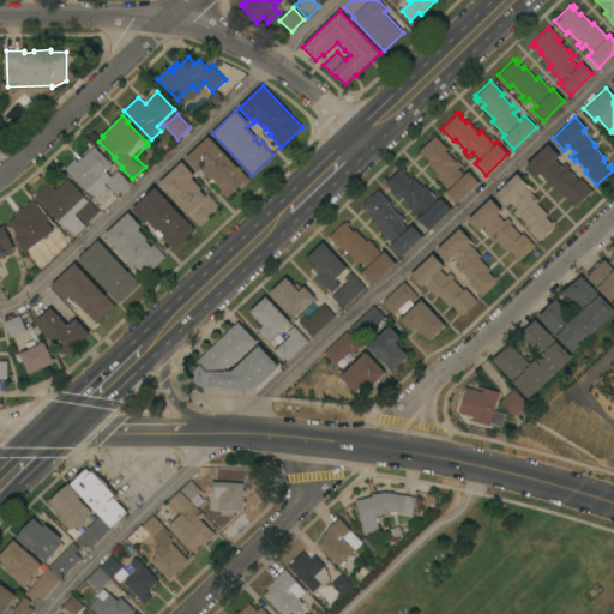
[(458,204),(447,192),(449,191),(435,176),(438,174),(427,162),(429,161),(423,155),(421,157),(419,154),(421,152),(420,151),(435,136),(447,148),(445,150),(456,162),(457,161),(462,166),(458,168),(465,175),(469,172),(480,184),(458,204)]
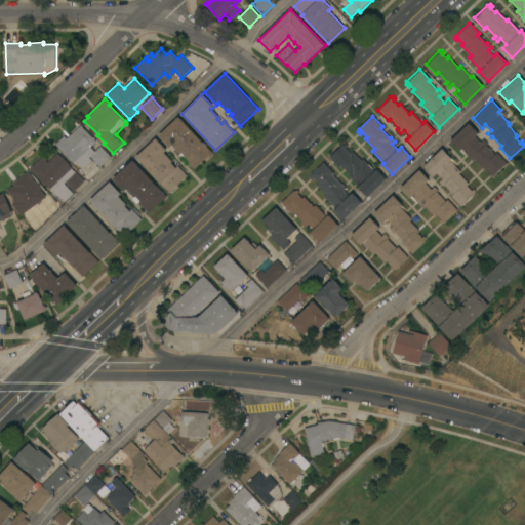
[(178,117),(212,153),(195,169),(185,159),(186,157),(182,152),(180,154),(172,145),(170,148),(159,135),(178,117)]
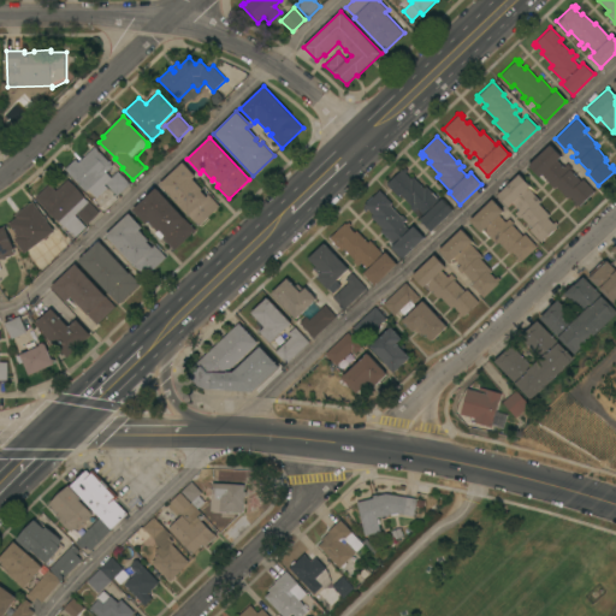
[(561,155),(556,159),(563,166),(567,163),(572,167),(569,169),(580,179),(582,178),(593,190),(579,205),(578,203),(575,206),(573,203),(575,201),(569,195),(567,197),(556,185),(554,187),(540,173),(539,176),(528,164),(549,143),(561,155)]
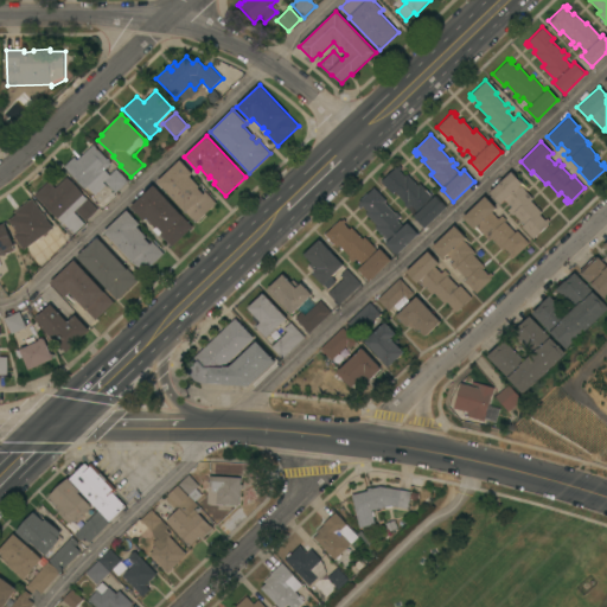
[(112,164),(106,171),(109,176),(116,168),(128,181),(115,193),(104,181),(103,183),(107,185),(96,196),(88,186),(85,189),(64,166),(75,157),(77,160),(94,145),(112,164)]
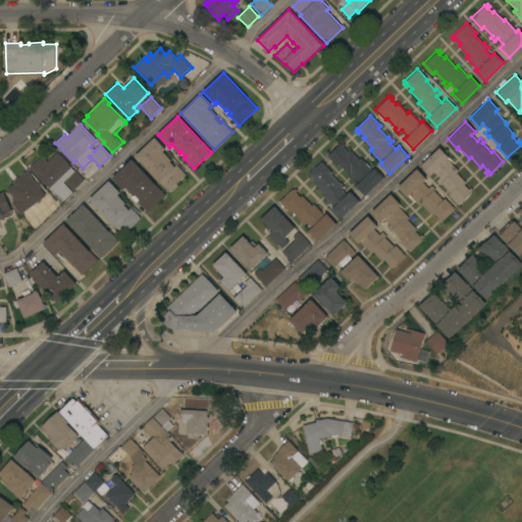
[(155,138),(166,149),(163,152),(171,160),(170,161),(174,166),(176,164),(187,175),(168,193),(135,156),(155,138)]
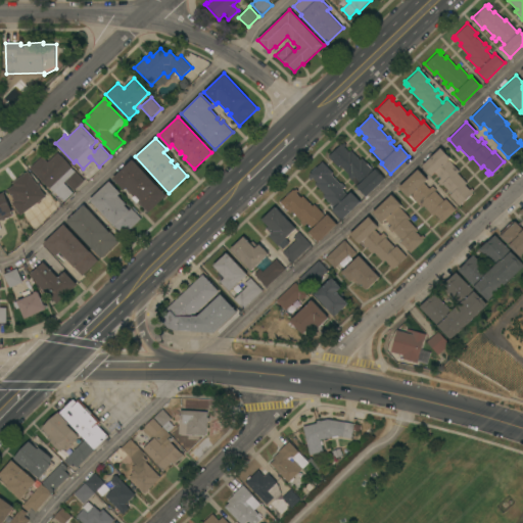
[(341,144),(342,144),(343,143),(345,145),(344,147),(348,151),(350,150),(360,160),(362,158),(370,167),(372,164),(384,179),(366,196),(357,186),(360,183),(354,178),(351,180),(347,176),(348,175),(339,164),(338,167),(328,156),(341,144)]
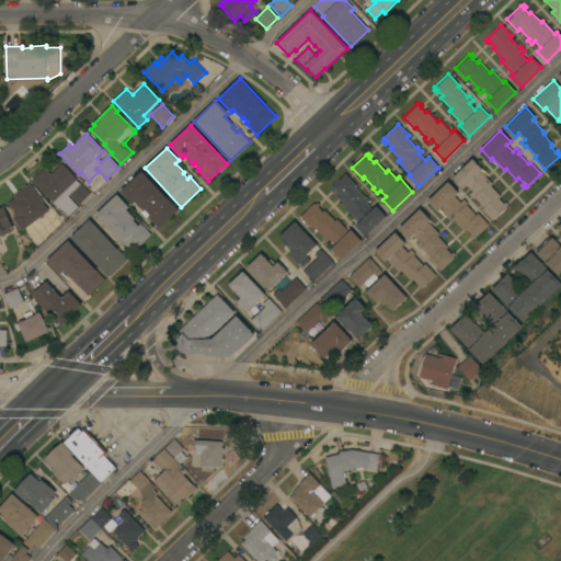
[(471,158),(482,168),(480,170),(492,182),(490,184),(500,195),(497,197),(503,203),(505,201),(507,203),(505,205),(506,206),(492,220),(481,208),(483,206),(473,196),(472,197),(468,193),(471,190),(466,184),(462,187),(453,176),(471,158)]
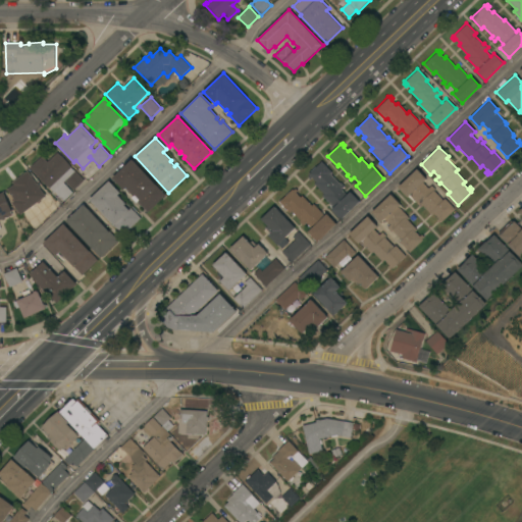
[(71,167),(74,170),(85,180),(73,191),(65,181),(63,183),(73,193),(62,204),(51,193),(53,191),(50,188),(49,188),(38,175),(37,176),(30,168),(42,156),(48,161),(57,152),(71,167)]
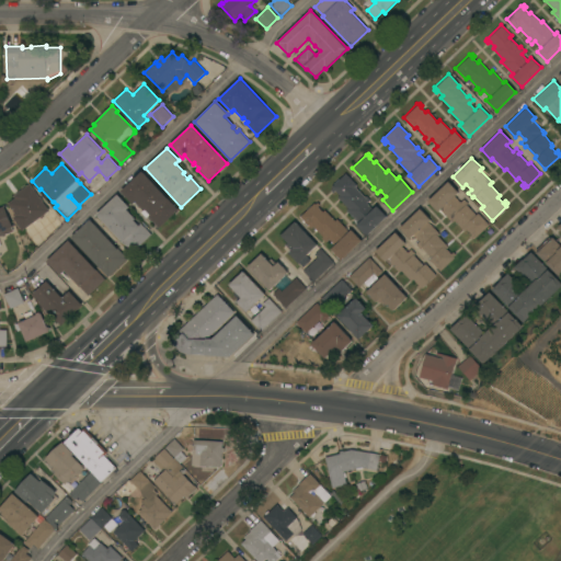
[(141,171),(179,209),(159,228),(148,216),(150,215),(146,209),(144,210),(136,202),(133,204),(121,191),(141,171)]
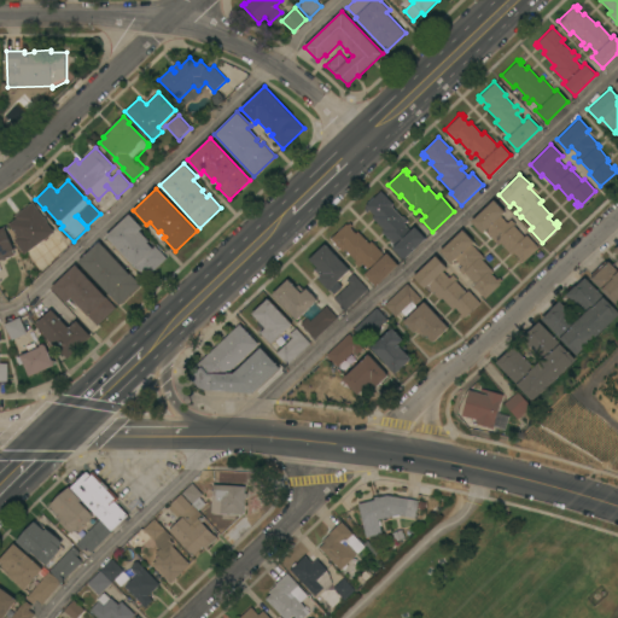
[(403,260),(392,248),(394,245),(380,232),(383,229),(372,217),(374,215),(368,210),(366,211),(363,209),(366,208),(365,207),(380,191),(392,204),(391,205),(401,216),(402,215),(407,220),(403,223),(410,231),(414,226),(425,238),(403,260)]
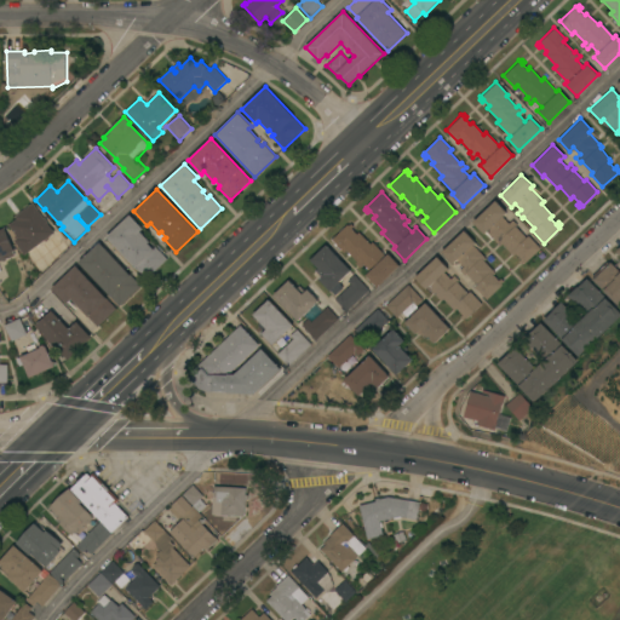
[(494,199),(506,211),(501,216),(507,223),(512,218),(516,223),(515,225),(526,236),(527,234),(540,247),(523,263),(522,262),(521,263),(517,260),(520,258),(515,252),(512,254),(501,242),(499,245),(486,230),(483,233),(472,220),(494,199)]
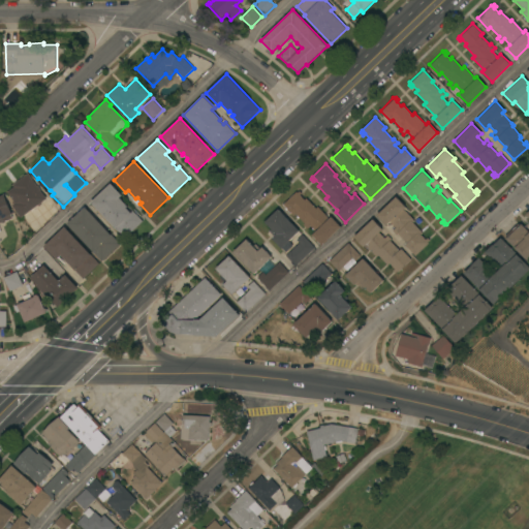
[(47,198),(22,218),(12,205),(16,203),(7,192),(14,187),(12,185),(28,174),(47,198)]
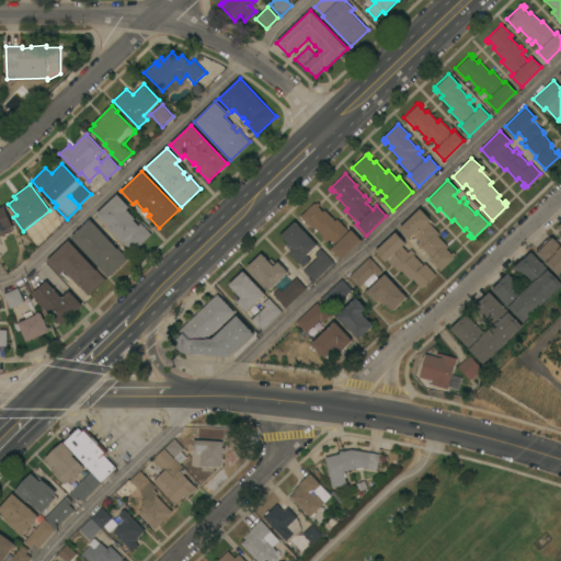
[(117,194),(129,207),(127,209),(136,219),(135,220),(139,225),(140,222),(152,235),(133,253),(96,215),(117,194)]
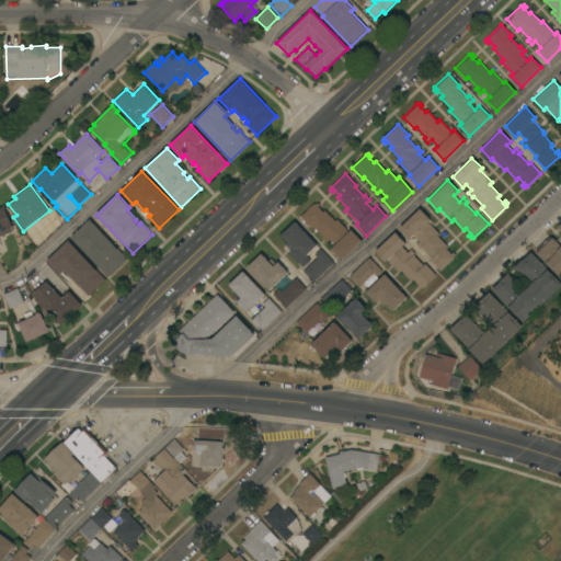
[(341,260),(330,249),(334,245),(328,239),(324,242),(321,238),(322,237),(312,227),(311,228),(299,217),(313,203),(315,204),(317,202),(319,205),(318,206),(322,212),(324,209),(334,220),(336,219),(348,231),(351,229),(361,240),(341,260)]
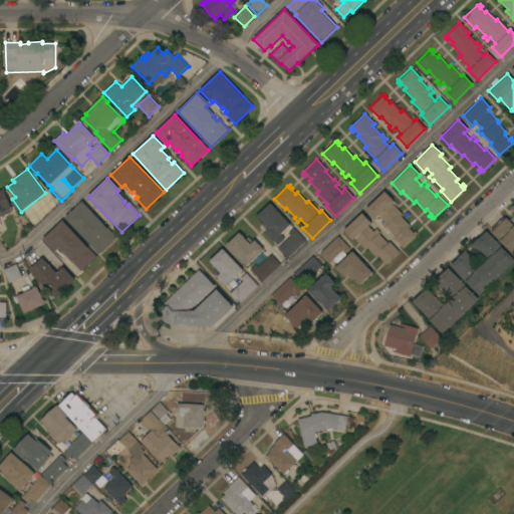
[(12,208),(11,209),(12,212),(4,215),(5,216),(2,217),(2,216),(0,217),(0,189),(4,188),(12,208)]
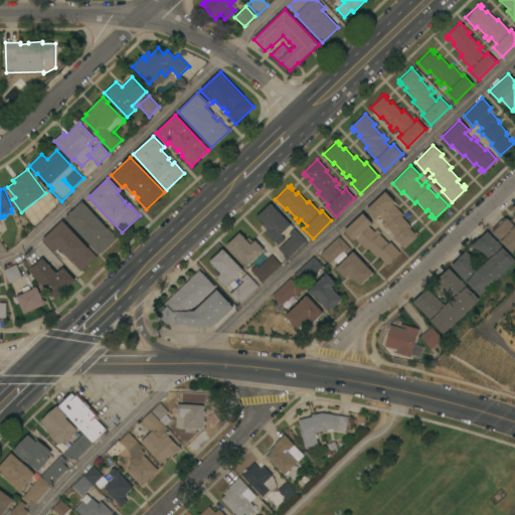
[(393,238),(395,236),(386,227),(385,228),(381,224),(384,221),(379,215),(375,219),(366,209),(385,191),(394,201),(392,203),(403,215),(401,216),(409,224),(408,225),(410,226),(409,228),(413,233),(415,231),(417,233),(415,235),(416,236),(403,248),(393,238)]
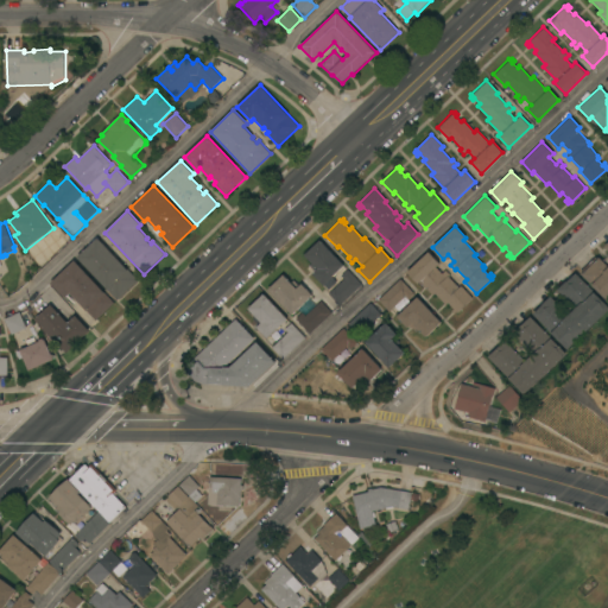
[(118,301),(107,290),(107,289),(78,258),(80,258),(78,257),(97,238),(99,240),(99,239),(138,280),(118,301)]
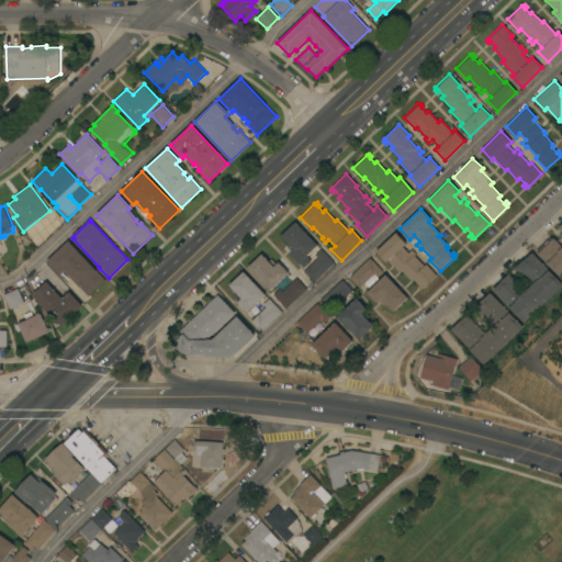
[(316,245),(305,255),(311,260),(303,267),(288,251),(293,247),(281,235),(294,221),(316,245)]
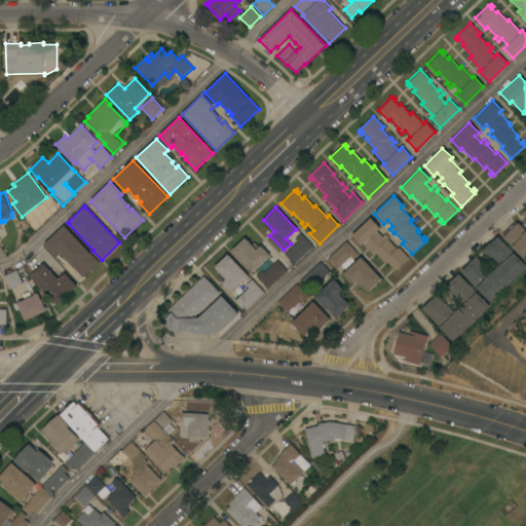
[(525,211),(525,256),(523,259),(502,237),(518,223),(525,231),(525,217),(523,214),(525,211)]
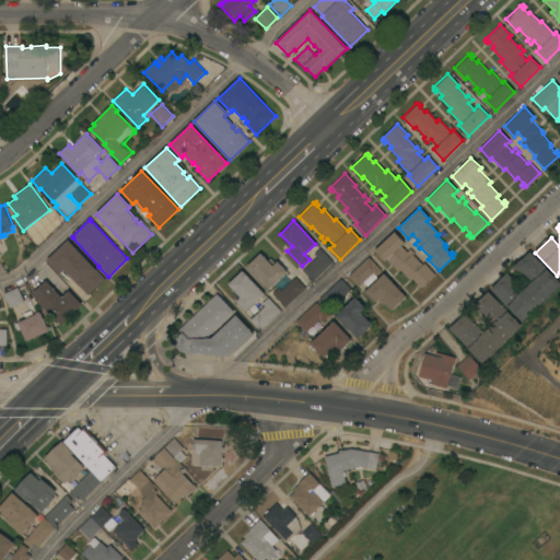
[(394,232),(405,242),(400,246),(406,252),(410,248),(413,253),(412,255),(422,265),(424,263),(435,275),(420,288),(420,287),(418,289),(415,287),(417,284),(412,279),(410,281),(400,270),(398,272),(386,259),(384,261),(374,251),(394,232)]
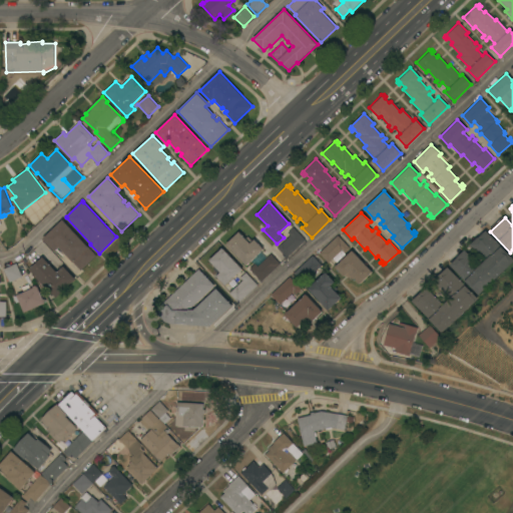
[(62,219),(96,255),(81,271),(59,247),(56,250),(55,249),(54,250),(43,238),(62,219)]
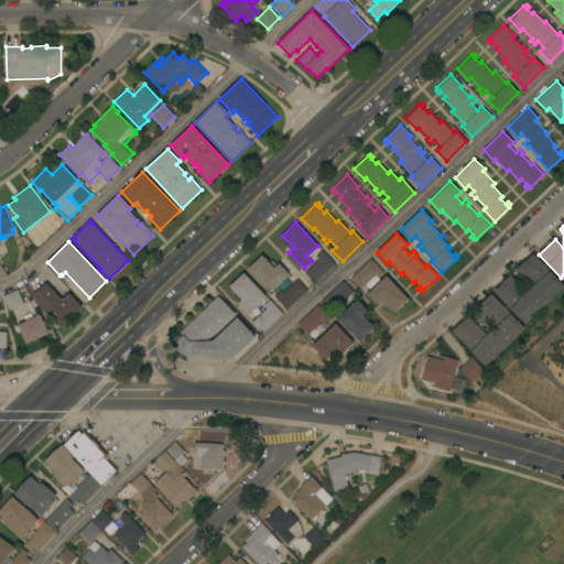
[(314,282),(303,272),(318,258),(315,255),(322,249),(334,262),(314,282)]
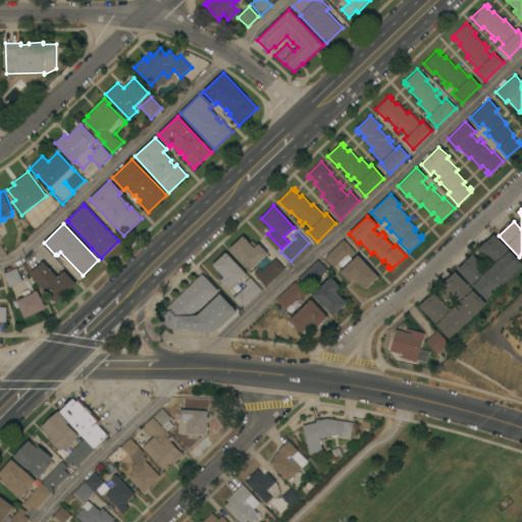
[(229,248),(243,235),(249,242),(251,240),(256,245),(258,243),(267,253),(250,270),(229,248)]
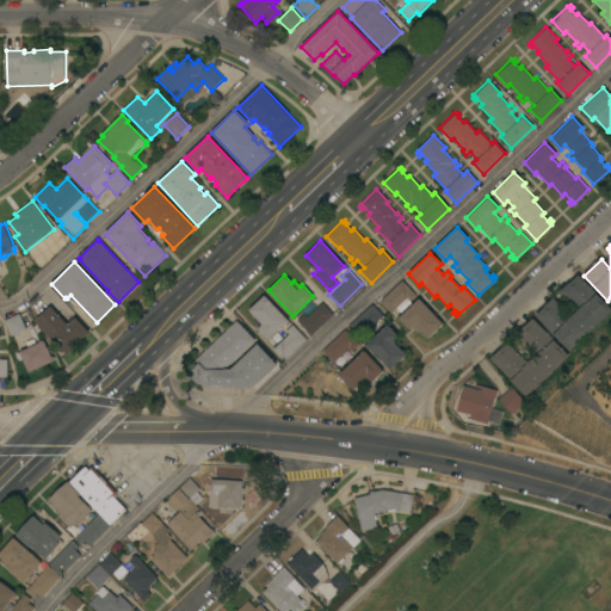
[(610,308),(610,310),(569,351),(536,315),(544,307),(544,306),(554,297),(560,304),(559,304),(571,316),(578,309),(567,297),(566,298),(560,291),(569,283),(579,275),(610,308)]
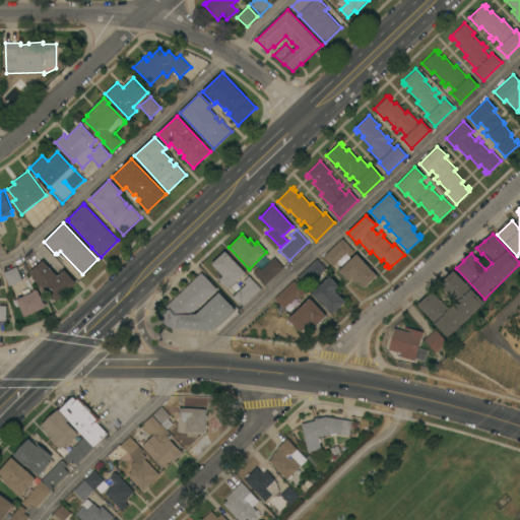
[(341,238),(353,251),(348,256),(345,253),(332,266),(323,256),(341,238)]
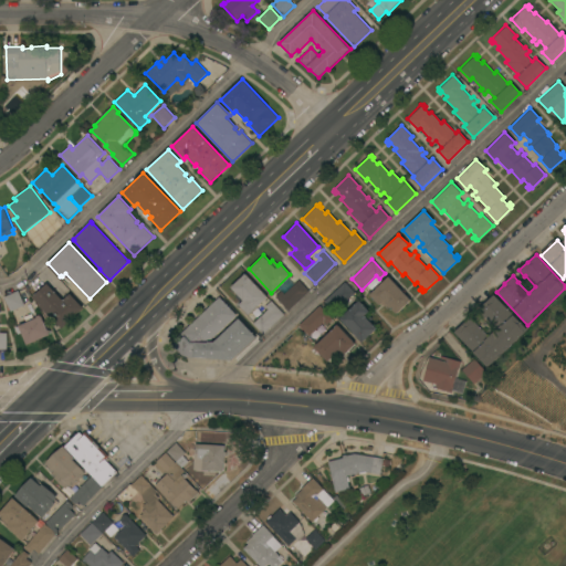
[(266,296),(248,315),(238,304),(240,302),(234,296),(237,294),(230,286),(244,272),(266,296)]
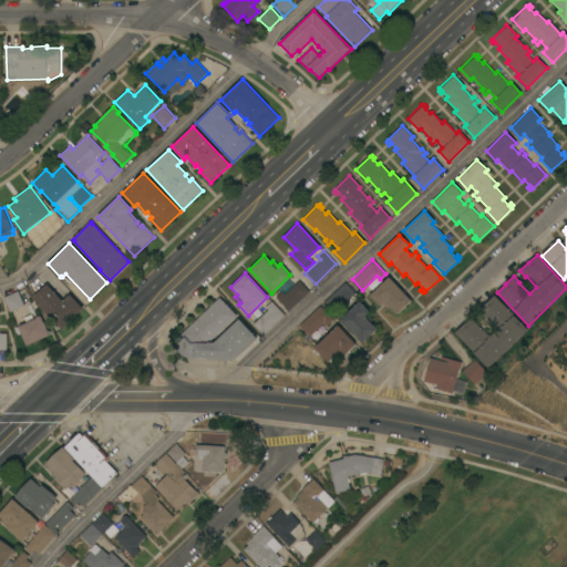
[(411,300),(397,315),(390,307),(387,309),(382,303),(380,306),(370,295),(389,277),(411,300)]
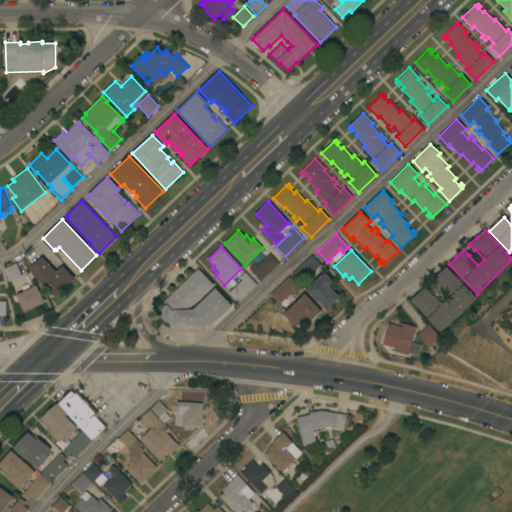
[(260,280),(248,267),(253,262),(256,265),(269,253),(278,263),(260,280)]
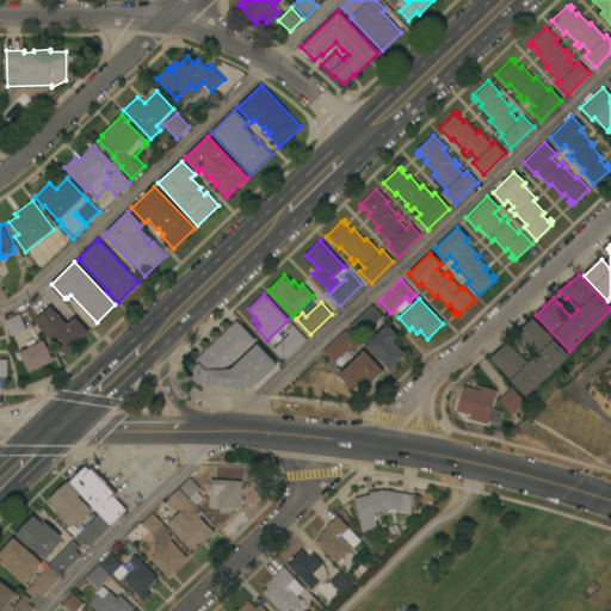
[(371,303),(382,315),(359,337),(349,325),(371,303)]
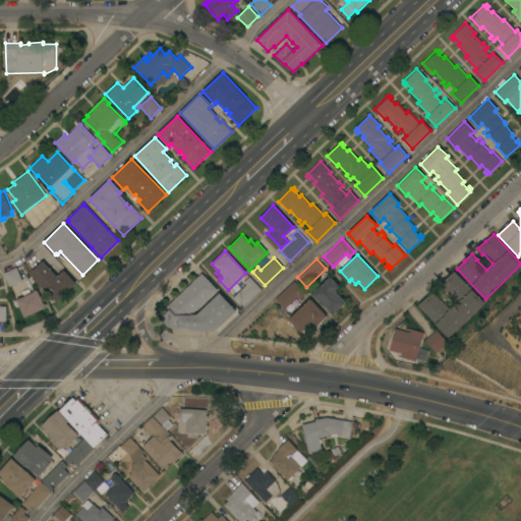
[(57,302),(46,290),(45,290),(37,282),(38,281),(31,274),(43,261),(58,277),(64,271),(77,283),(57,302)]
